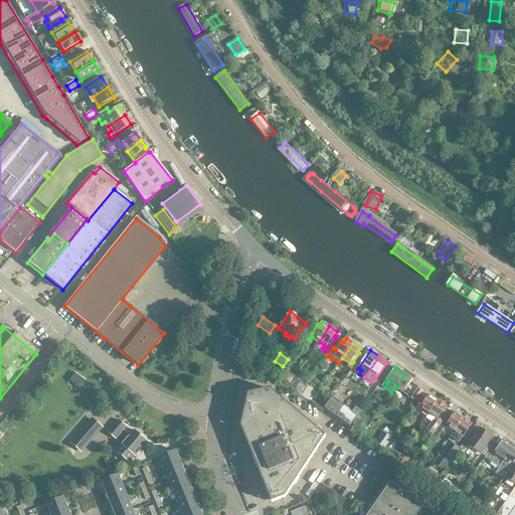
[(76,371),(69,379),(80,387),(87,379),(76,371)]
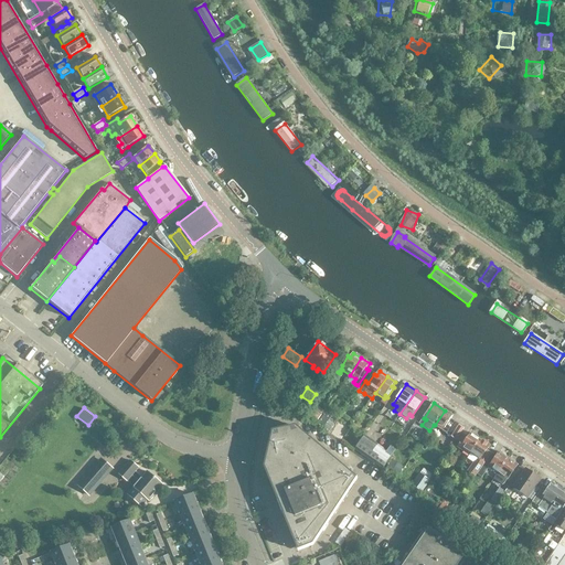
[(312,408),(307,416),(306,418),(316,425),(322,415),(312,408)]
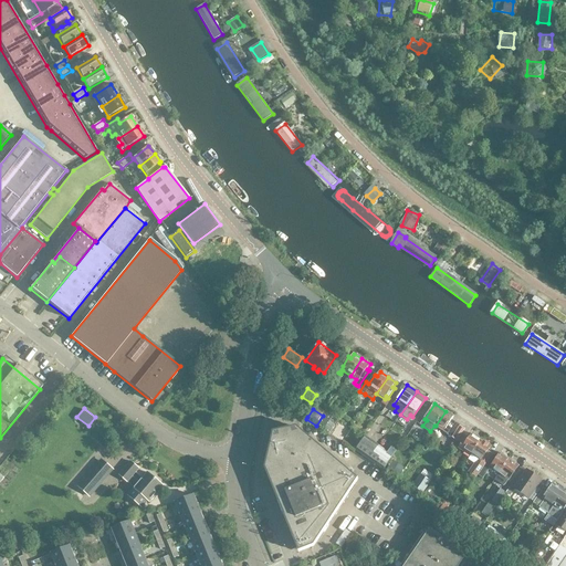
[(453,417),(446,411),(436,426),(446,433),(454,421),(452,419),(453,417)]
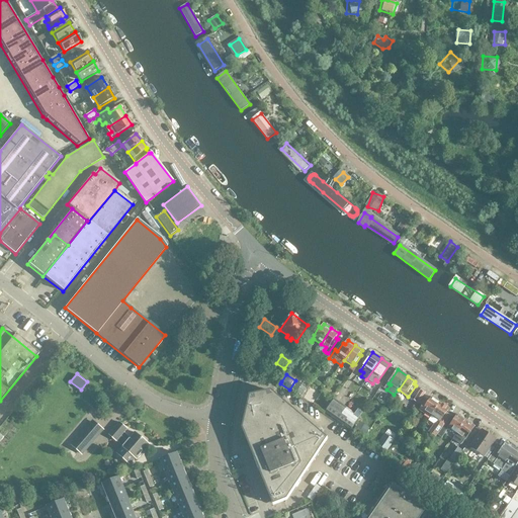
[(297,381),(292,389),(303,396),(308,387),(297,381)]
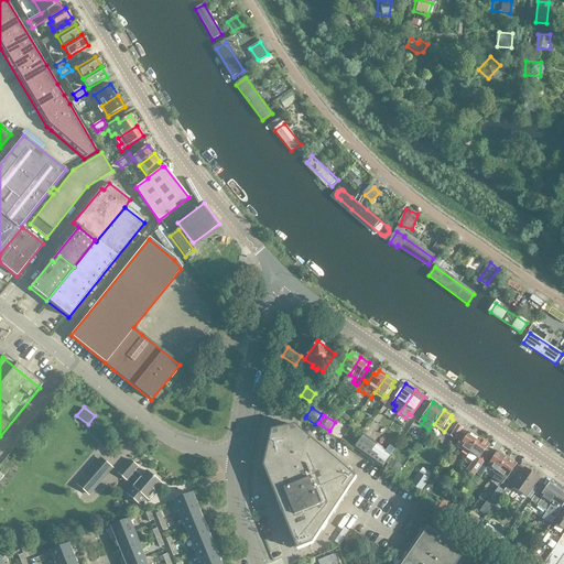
[(464,427),(453,420),(444,432),(446,433),(455,440),(464,427)]
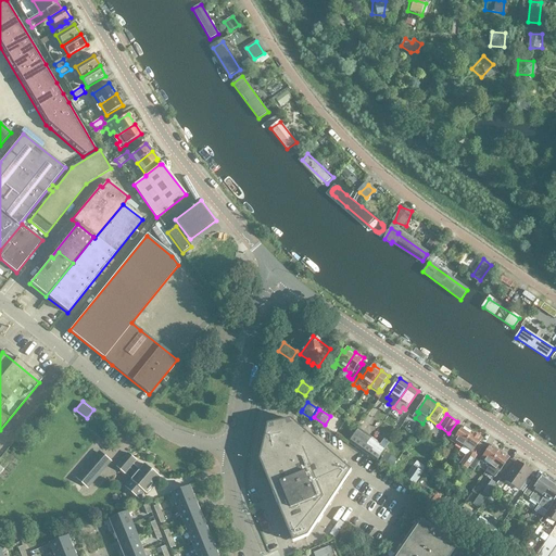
[(272,429),(265,460),(297,536),(305,533),(345,472),(290,425),(272,429)]
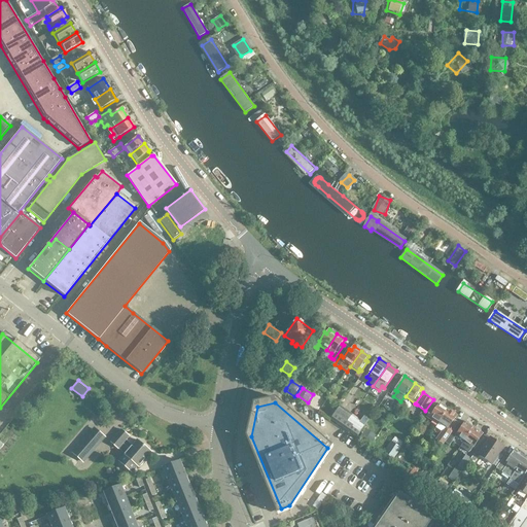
[(432,409),(429,413),(427,416),(428,417),(427,418),(432,421),(433,420),(440,423),(448,410),(440,405),(435,411),(432,409)]
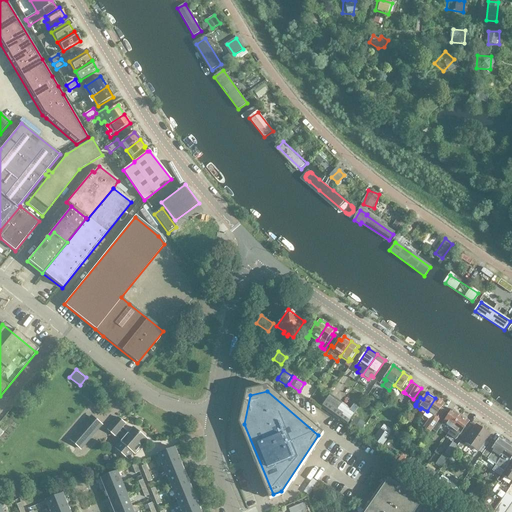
[(335,417),(343,404),(330,395),(321,407),(335,417)]
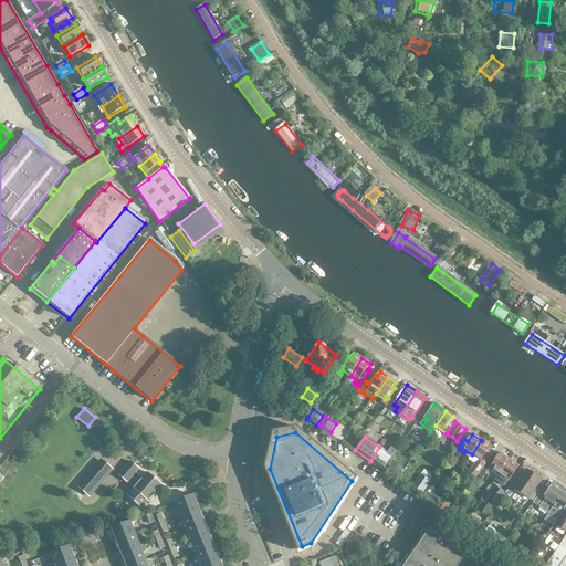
[(491,447),(481,440),(472,454),(468,460),(474,464),(469,473),(475,479),(478,475),(489,460),(492,454),(488,451),(491,447)]
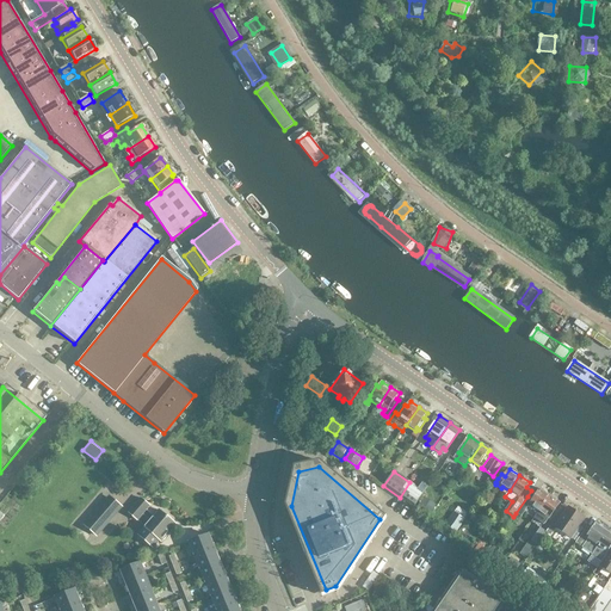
[(414,507),(424,492),(409,482),(400,498),(414,507)]
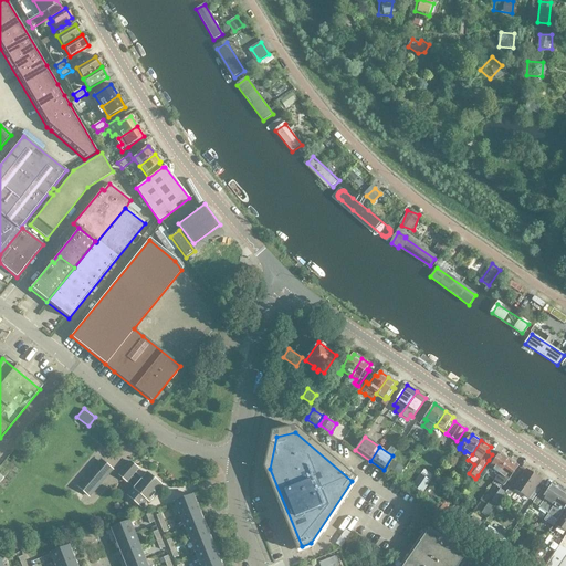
[(500,453),(493,463),(489,460),(478,475),(483,479),(485,474),(494,481),(496,479),(510,460),(500,453)]
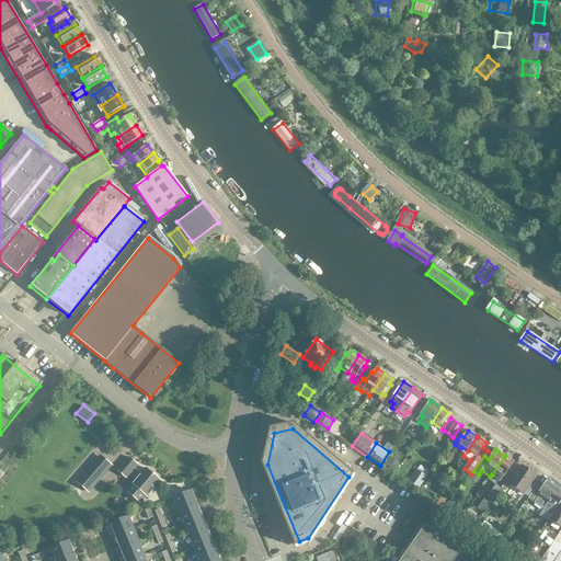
[(505,456),(492,474),(491,477),(499,482),(502,477),(503,478),(514,461),(505,456)]
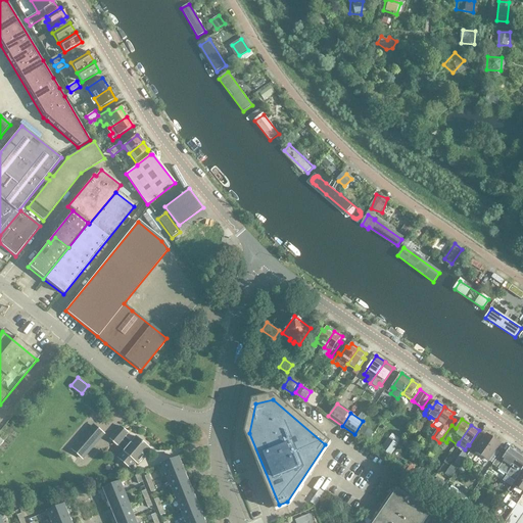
[(132,442),(126,437),(129,433),(121,426),(109,439),(117,446),(117,445),(124,452),(117,459),(131,470),(137,464),(138,465),(151,449),(137,437),(132,442)]
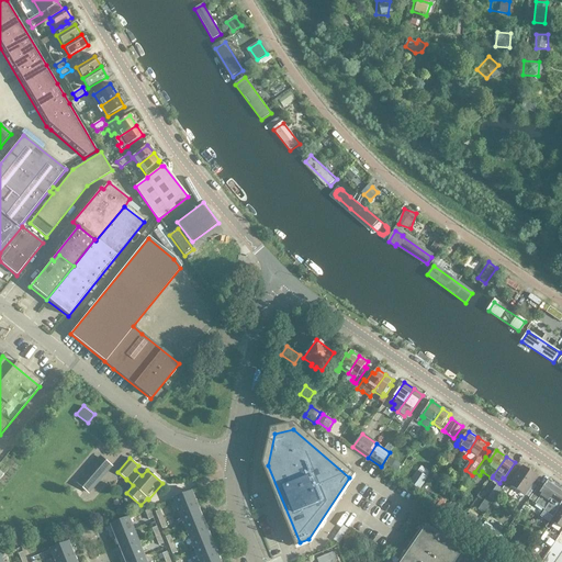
[(394,475),(400,467),(389,460),(383,469),(394,475)]
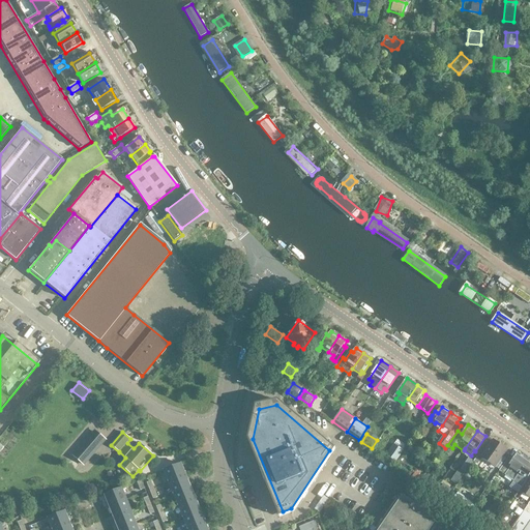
[(89,439),(74,457),(84,465),(98,447),(89,439)]
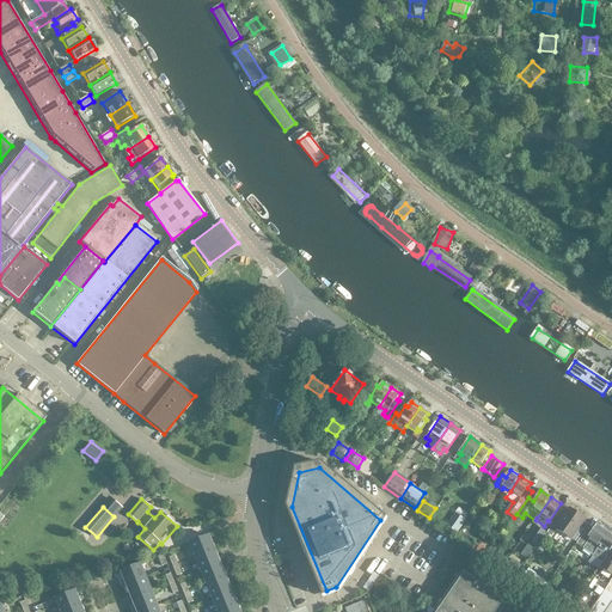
[(570,509),(557,528),(556,530),(571,539),(585,519),(570,509)]
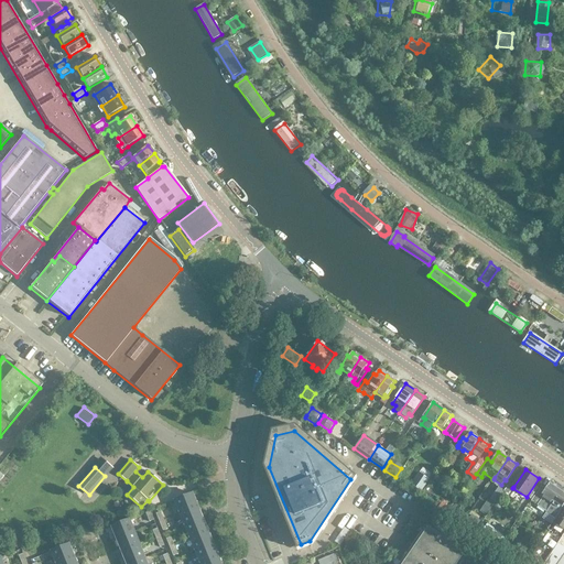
[(412,483),(422,489),(431,478),(421,472),(412,483)]
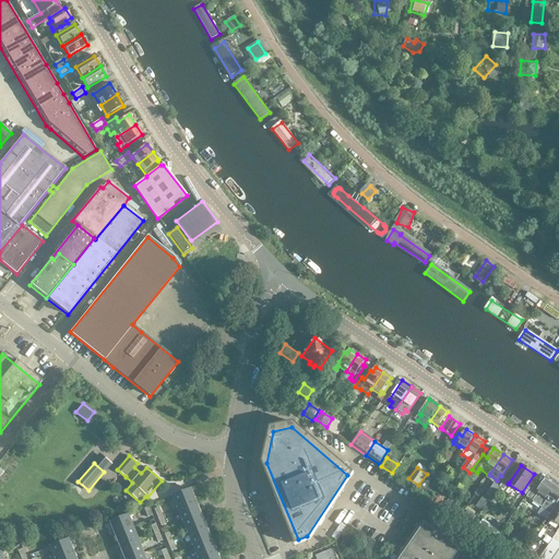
[(540,507),(556,484),(546,477),(539,488),(535,485),(526,497),(540,507)]
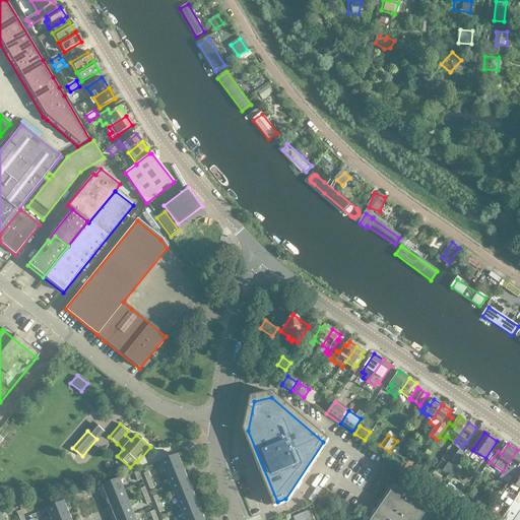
[(457,464),(465,453),(459,450),(452,460),(457,464)]
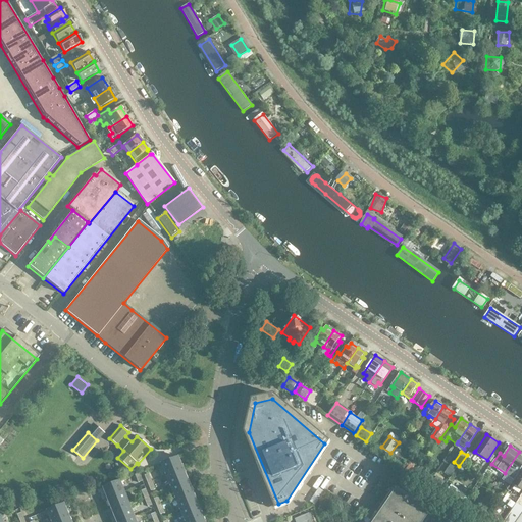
[(521,454),(519,452),(505,473),(514,480),(520,472),(519,472),(521,467),(521,454)]
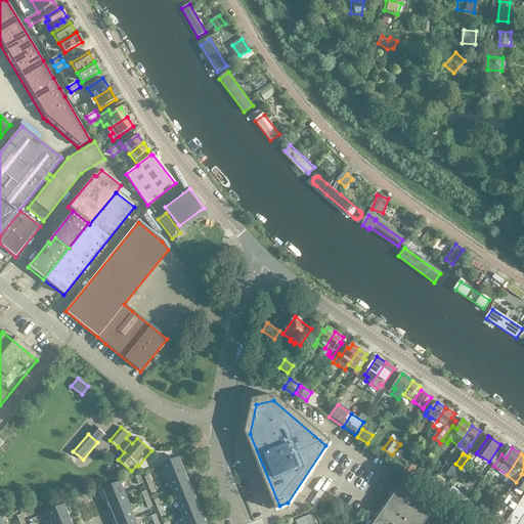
[(179,460),(162,467),(167,479),(184,472),(179,460)]
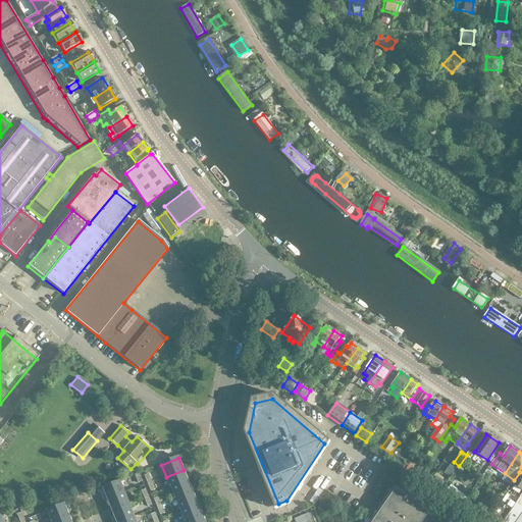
[(184,470),(166,477),(170,488),(188,481),(184,470)]
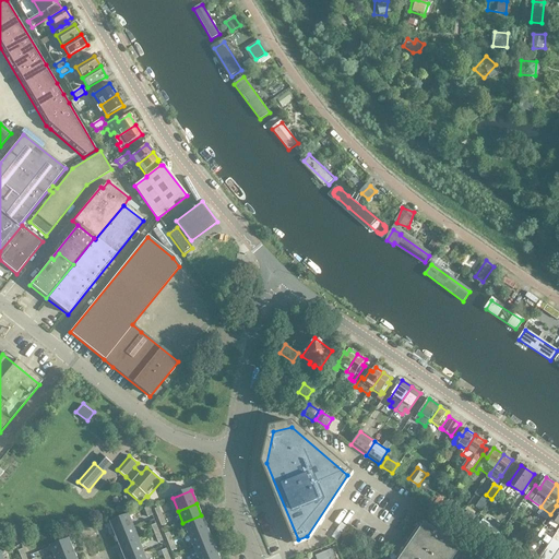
[(109,523),(115,536),(133,528),(128,515),(109,523)]
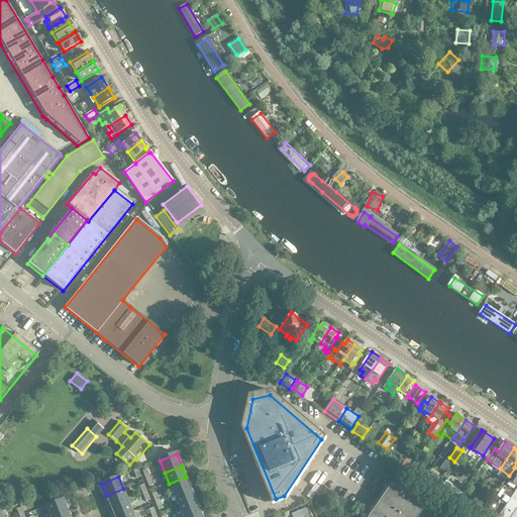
[(186,477),(169,484),(174,495),(191,488),(186,477)]
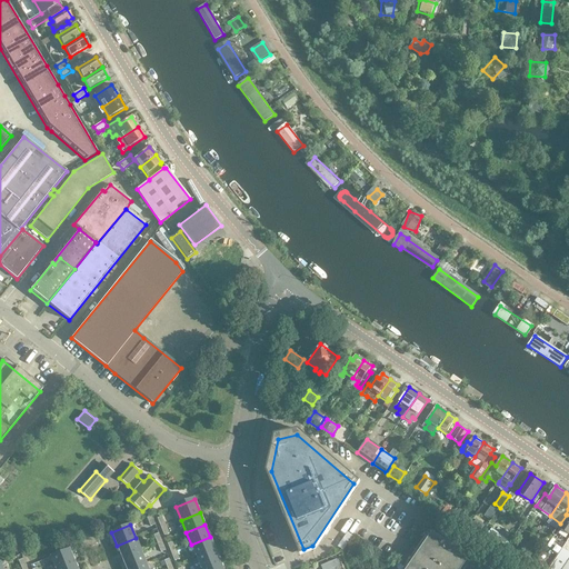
[(491,529),(485,540),(502,552),(510,542),(491,529)]
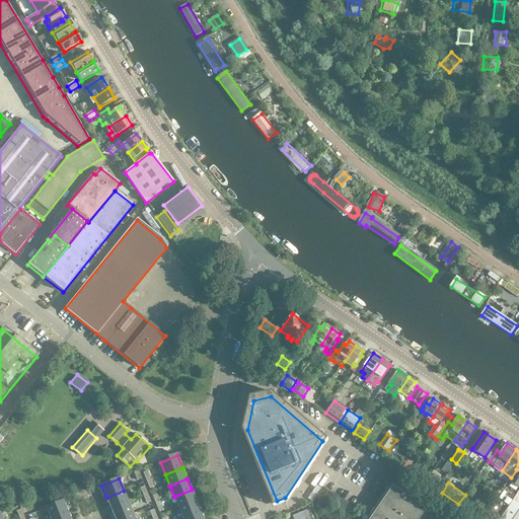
[(421,518),(428,509),(415,499),(418,494),(409,488),(404,493),(394,486),(370,518),(421,518)]
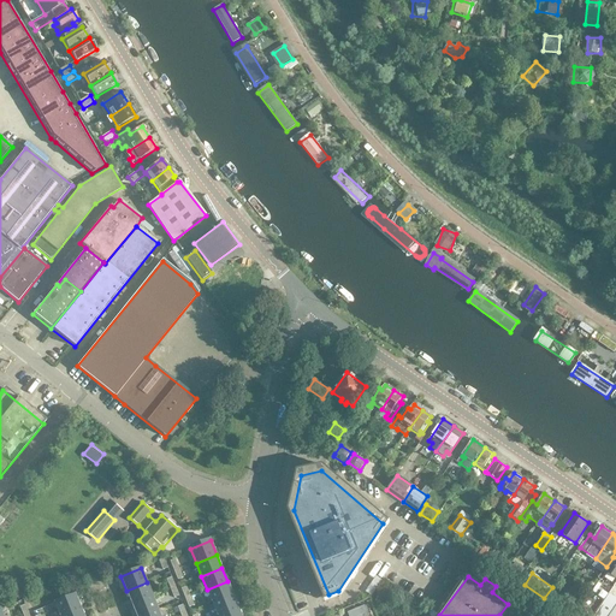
[(227,581),(207,590),(213,604),(234,596),(227,581)]
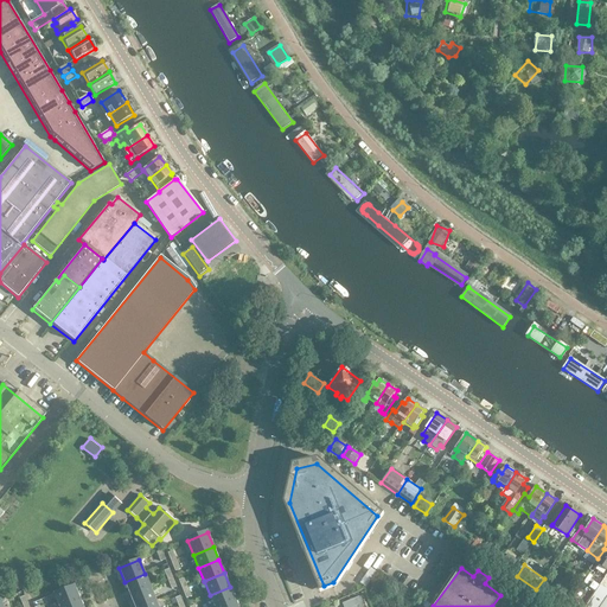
[(145,574),(125,582),(131,595),(151,587),(145,574)]
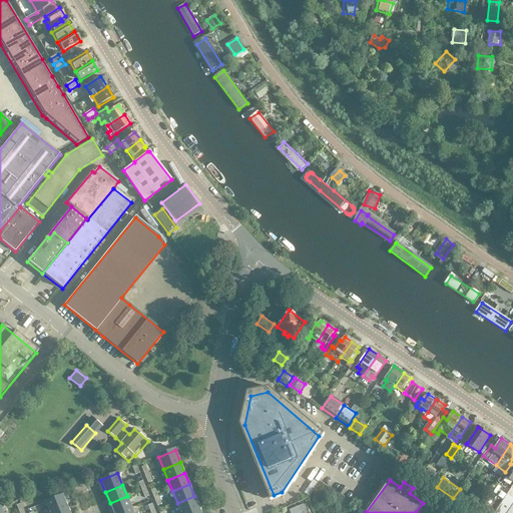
[(512,512),(512,498),(508,495),(495,512),(512,512)]
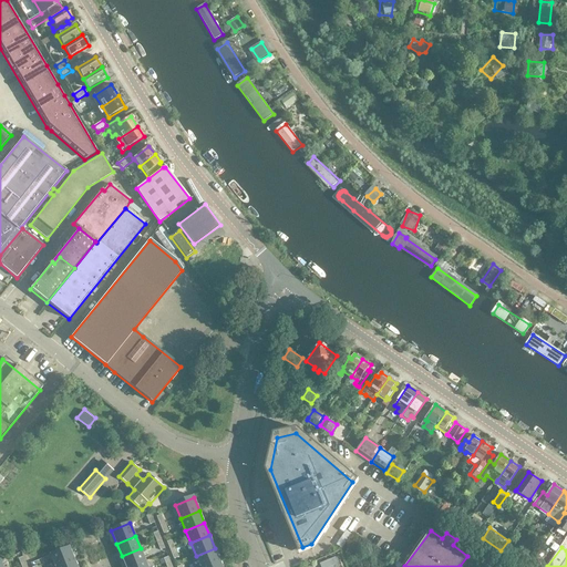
[(69,548),(51,556),(55,566),(59,566),(74,562),(69,548)]
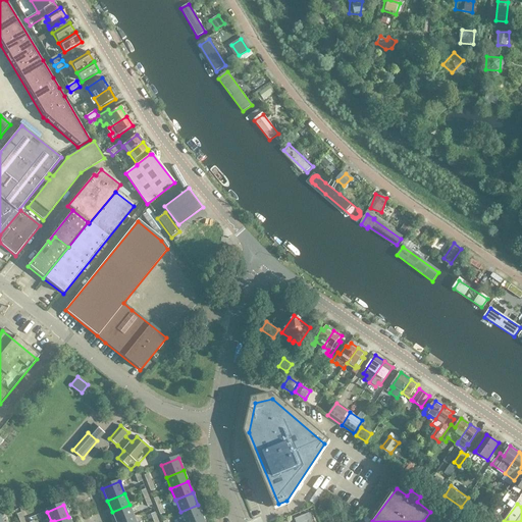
[(129,505),(112,512),(116,521),(121,521),(135,517),(129,505)]
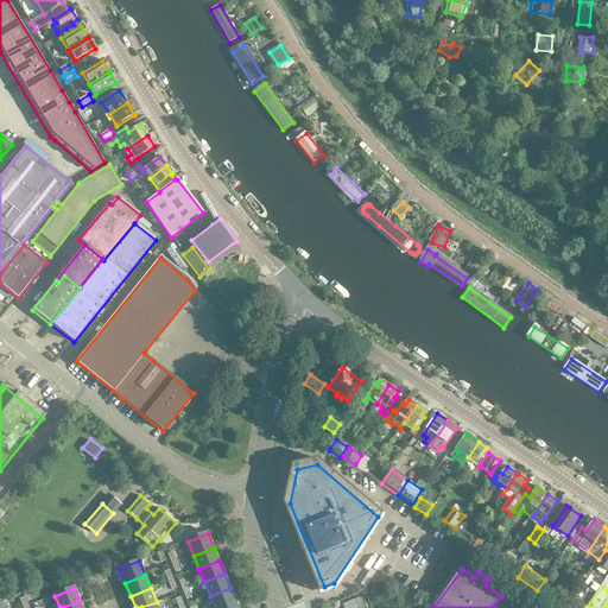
[(230,588),(210,596),(215,607),(219,607),(235,601),(230,588)]
